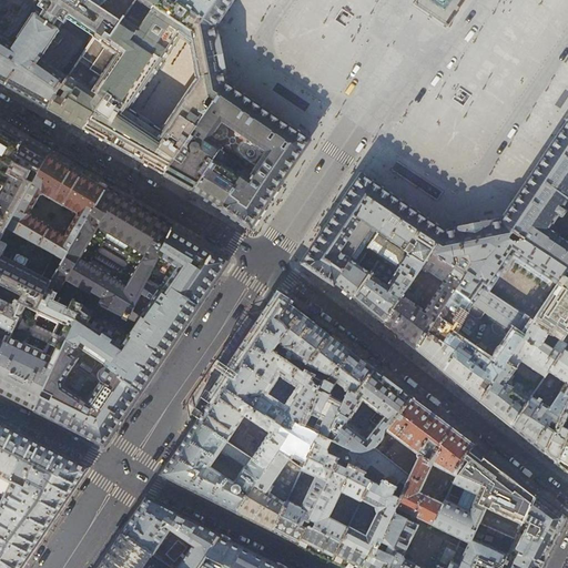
[(26,98),(48,110),(68,77),(41,59),(67,20),(94,38),(101,42),(107,34),(111,37),(135,0),(62,0),(54,12),(4,85),(26,98)]
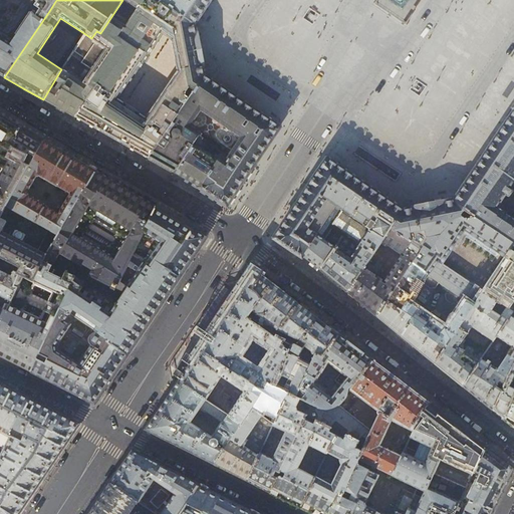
[(33,0),(37,2),(49,11),(56,0),(33,0)]
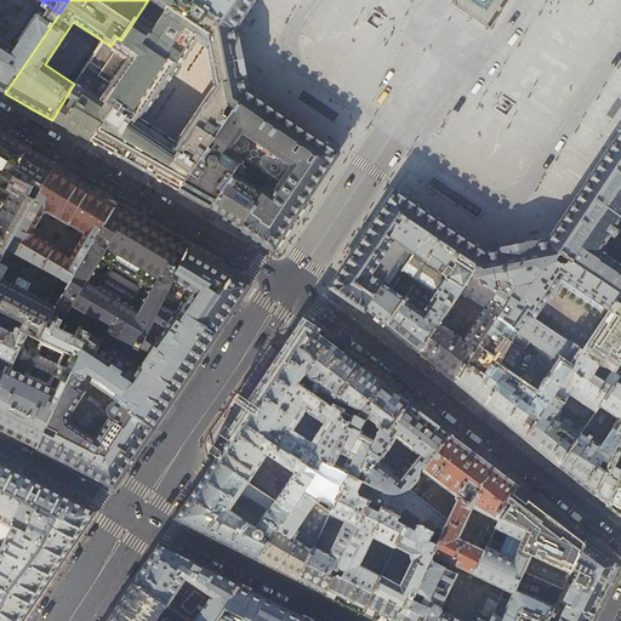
[(91,142),(91,141),(110,152),(153,176),(180,192),(246,91),(245,80),(246,79),(243,60),(239,41),(237,41),(234,29),(192,4),(189,6),(181,0),(148,0),(121,40),(117,38),(110,46),(103,41),(86,66),(96,72),(98,68),(102,70),(92,86),(104,95),(101,100),(78,84),(86,70),(84,69),(74,84),(52,120),(70,130),(91,142)]
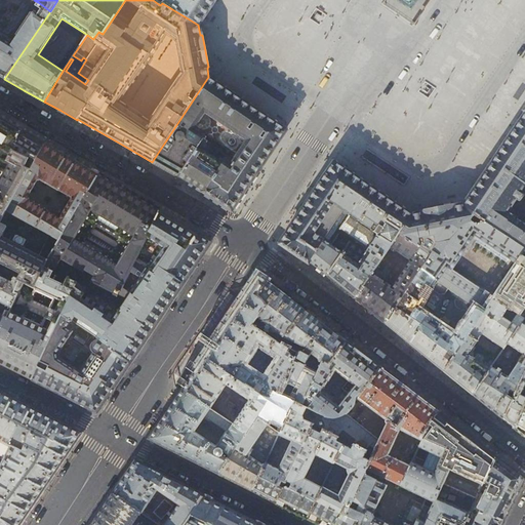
[(212,4),(214,0),(153,0),(160,5),(162,3),(198,25),(212,4)]
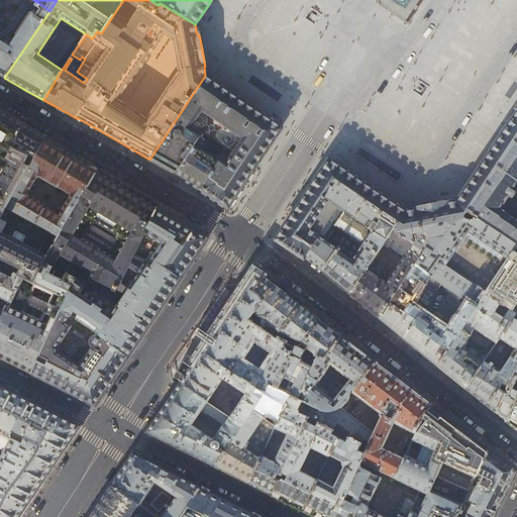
[(392,0),(392,1),(406,10),(411,0),(392,0)]
